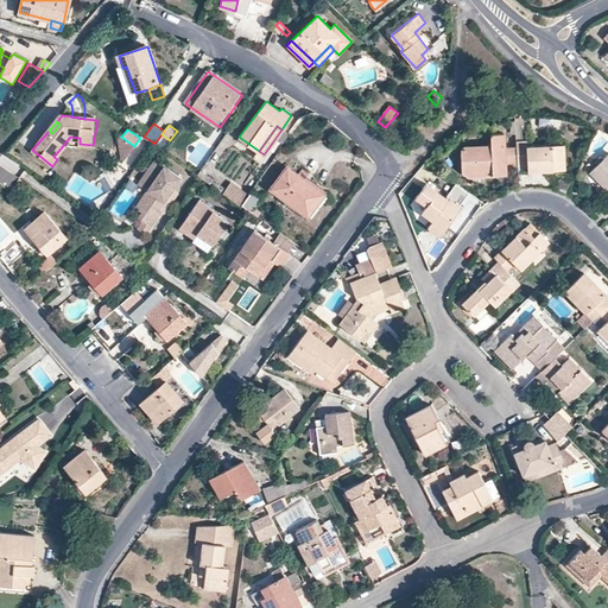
[(163,150),(170,140),(162,134),(154,144),(163,150)]
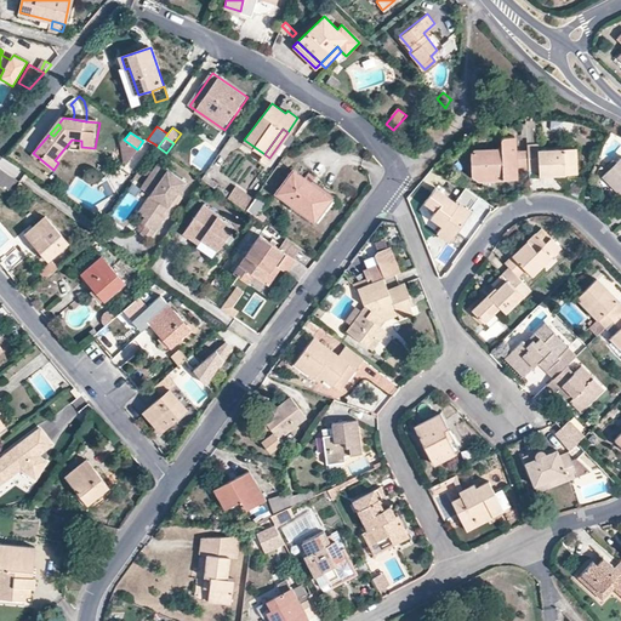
[(121,138),(119,143),(123,160),(127,164),(137,149),(124,140),(121,138)]
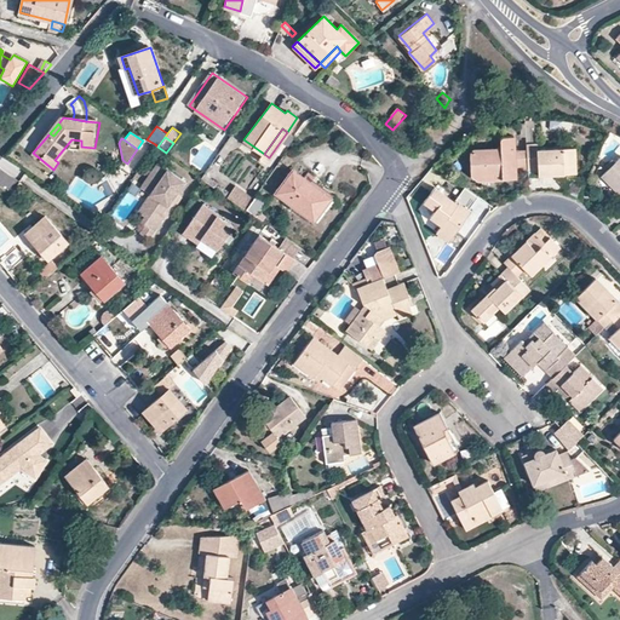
[(474,178),(481,183),(521,182),(520,172),(530,172),(529,153),(520,153),(518,138),(507,139),(506,139),(504,142),(503,143),(504,150),(478,151),(474,156),(474,178)]
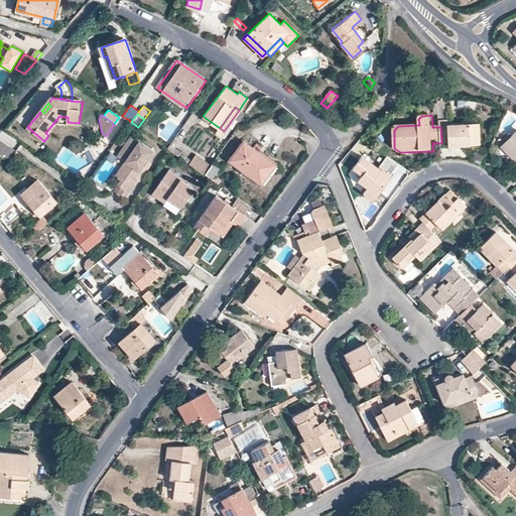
[(48,135),(58,125),(79,128),(79,123),(68,122),(68,117),(59,116),(45,133),(48,135)]
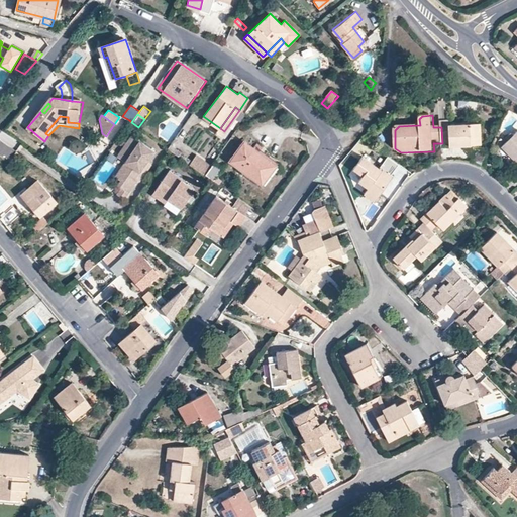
[(451,142),(451,147),(484,146),(483,126),(450,127),(449,122),(441,122),(441,127),(442,143),(451,142)]
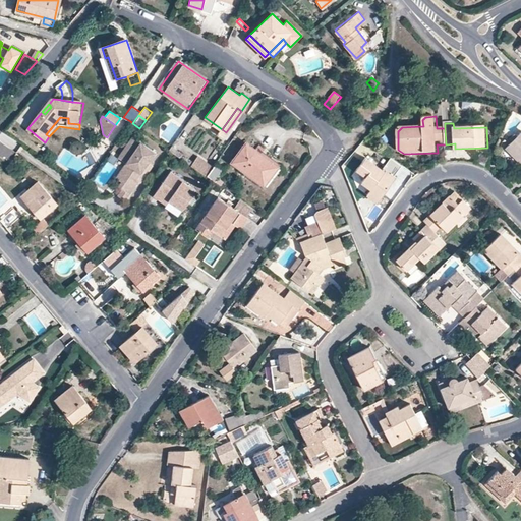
[(125,146),(132,151),(125,161),(130,165),(120,179),(117,184),(121,187),(117,193),(124,198),(137,180),(135,178),(148,161),(155,151),(138,139),(133,135),(132,135),(125,146)]
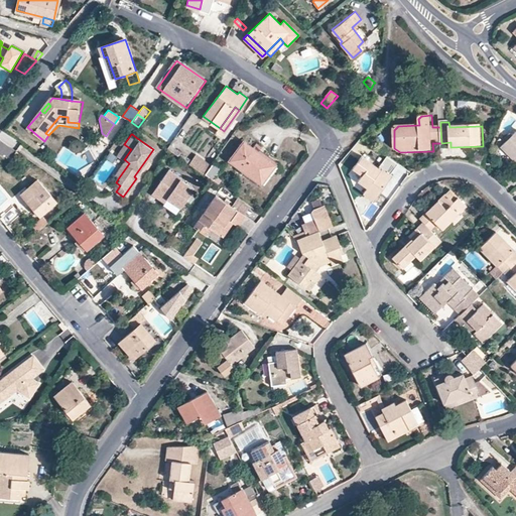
[(515,135),(503,148),(515,160),(515,135)]
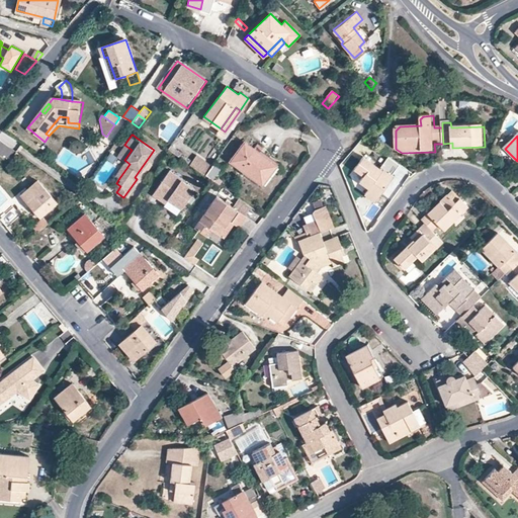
[(0,153),(10,160),(12,157),(16,151),(0,139),(0,153)]
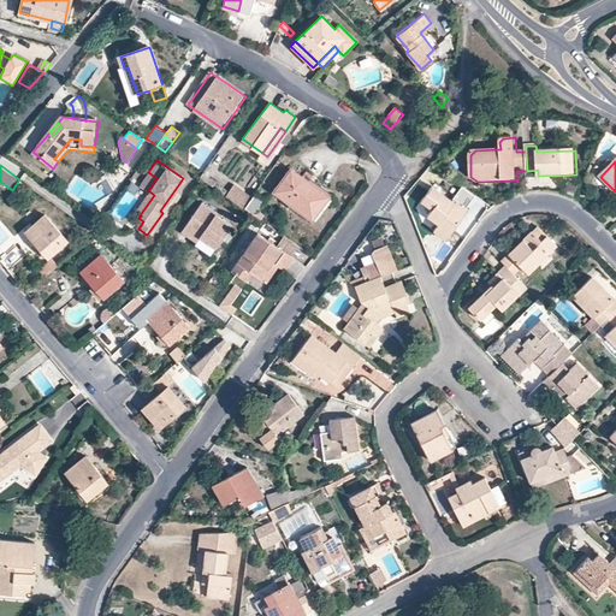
[(312,217),(326,195),(290,167),(274,189),(312,217)]
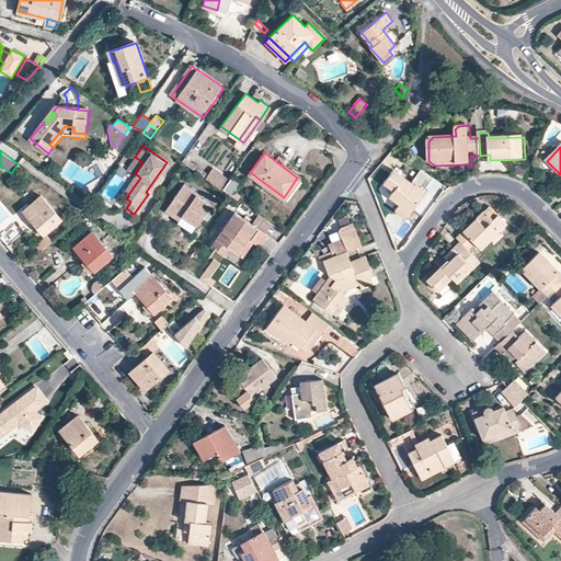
[(127,168),(135,173),(142,162),(135,157),(127,168)]
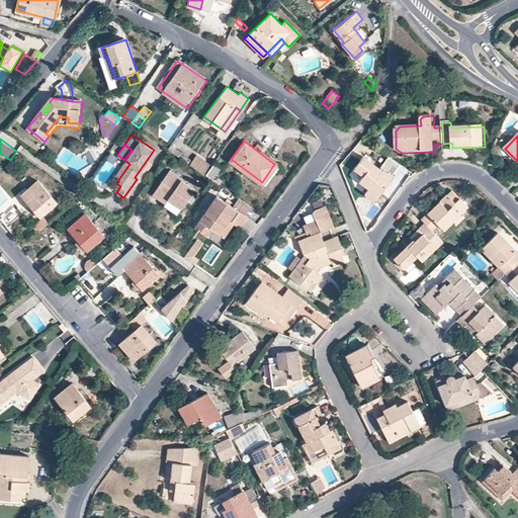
[(12,157),(16,160),(20,154),(16,151),(12,157)]
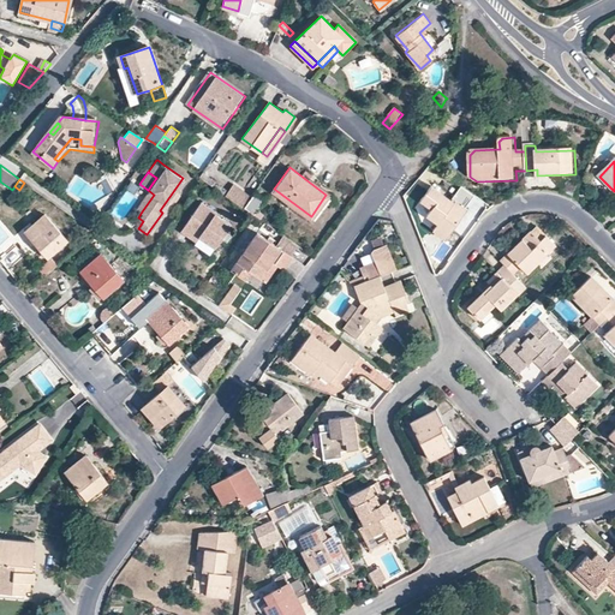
[(579,186),(569,180),(563,192),(573,197),(579,186)]
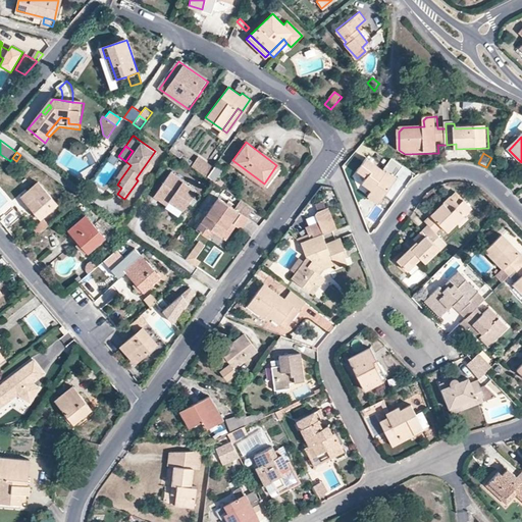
[(197,156),(193,163),(208,174),(212,167),(197,156)]
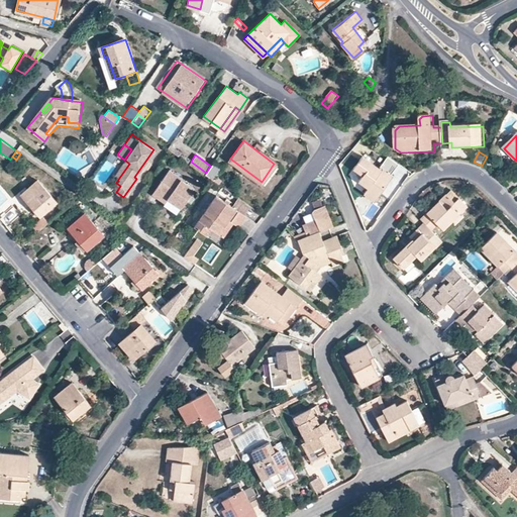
[(378,204),(396,179),(394,178),(402,167),(391,159),(382,171),(366,159),(356,172),(366,178),(362,184),(372,191),(368,197),(378,204)]
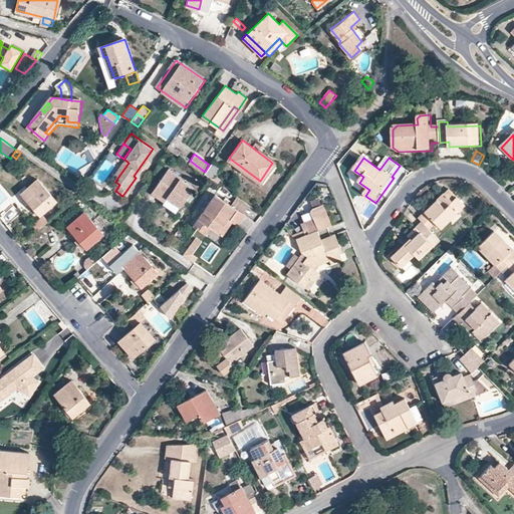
[(113,173),(118,177),(129,163),(123,159),(113,173)]
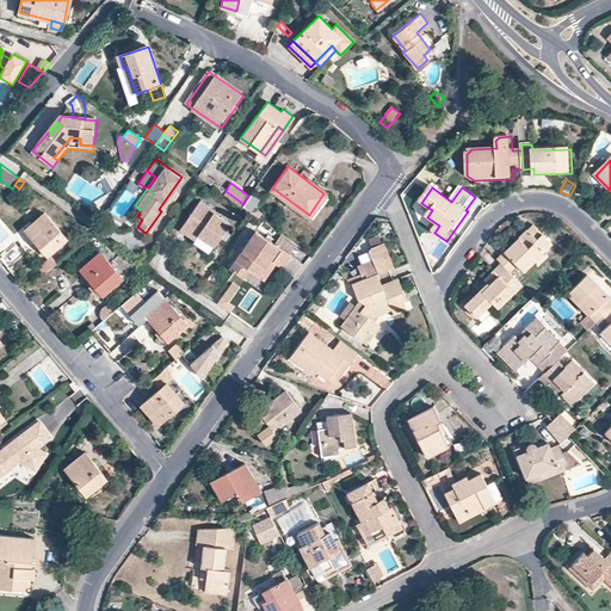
[(161,211),(165,214),(179,192),(173,189),(159,209),(161,211)]
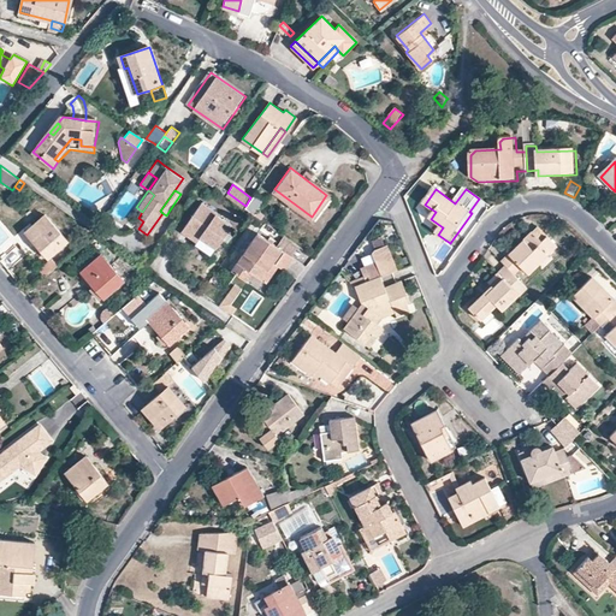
[(255,191),(250,197),(246,206),(244,207),(254,214),(265,199),(255,191)]
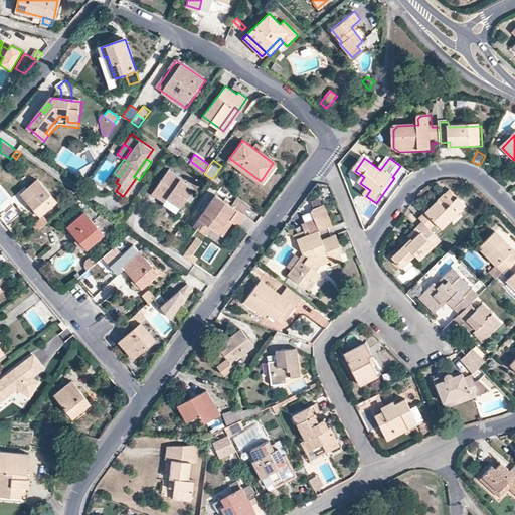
[(154,188),(167,197),(180,206),(190,192),(183,187),(186,183),(181,179),(181,178),(168,168),(154,188)]
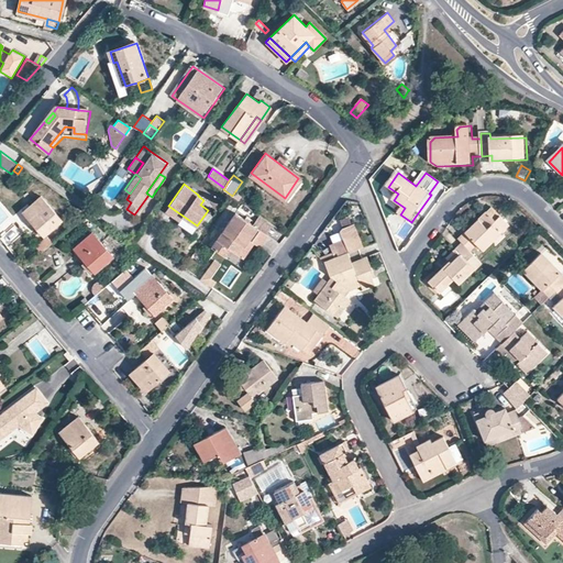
[(40,196),(23,210),(44,234),(61,219),(40,196)]
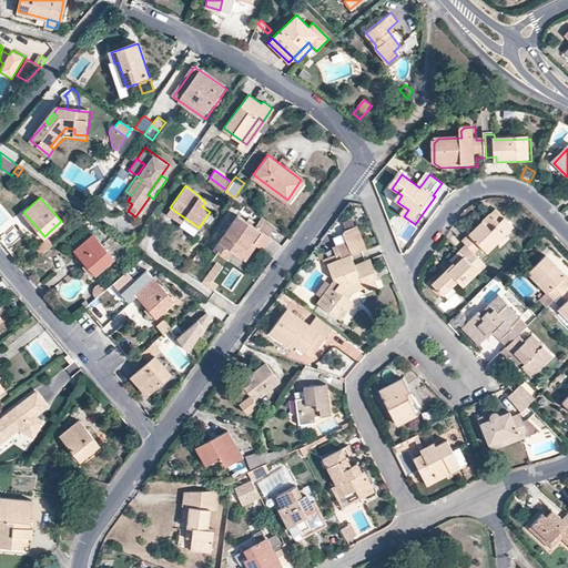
[(170,208),(166,212),(181,222),(184,217),(170,208)]
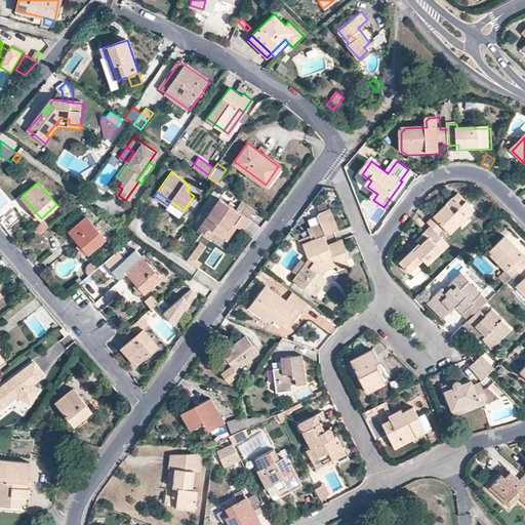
[(460,195),(456,200),(465,207),(469,203),(460,195)]
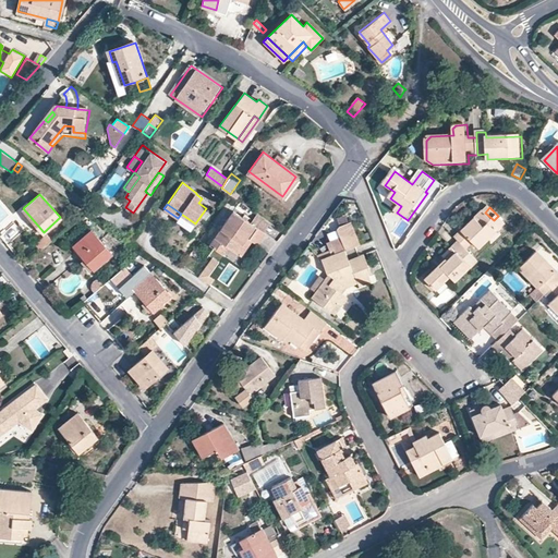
[(251,221),(234,209),(210,243),(223,252),(229,244),(238,251),(247,237),(253,240),(258,243),(266,231),(264,230),(251,221)]
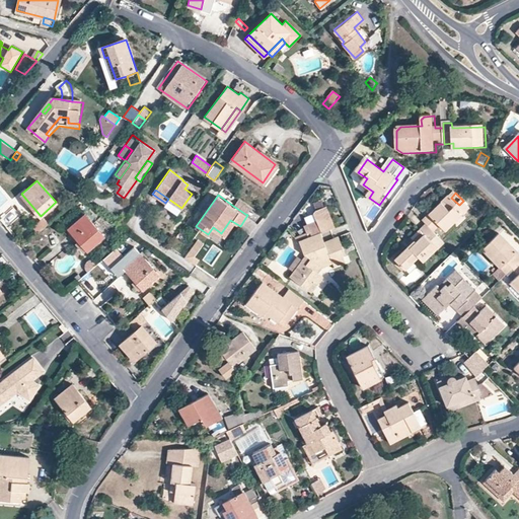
[(238,197),(233,206),(245,214),(250,206),(238,197)]
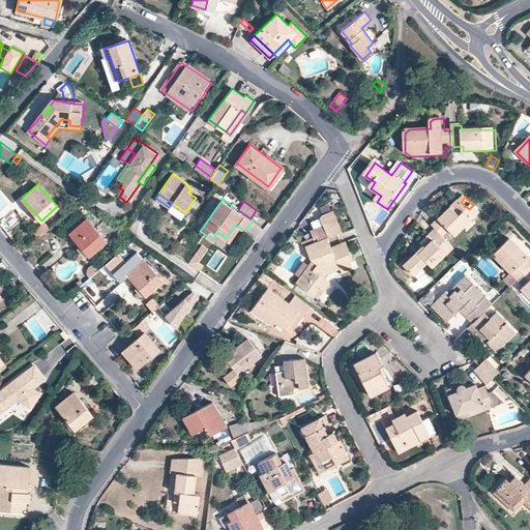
[(450,232),(457,237),(481,213),(473,205),(469,209),(461,202),(434,227),(438,231),(444,238),(450,232)]
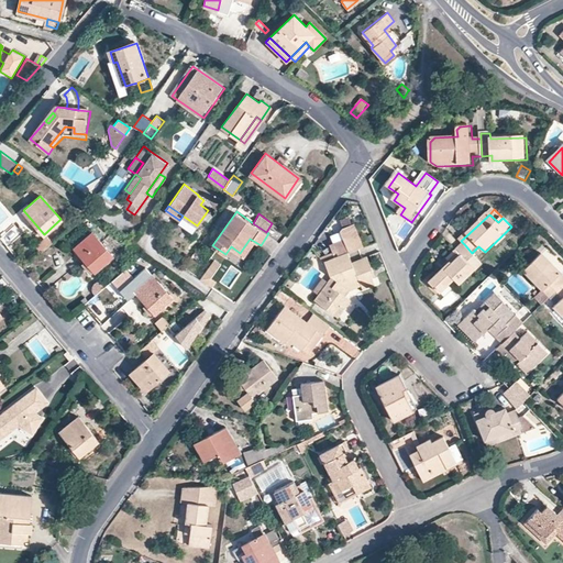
[(331,249),(333,256),(334,256),(335,262),(349,256),(350,256),(348,252),(355,249),(357,253),(364,250),(355,227),(343,231),(341,234),(344,243),(331,249)]
